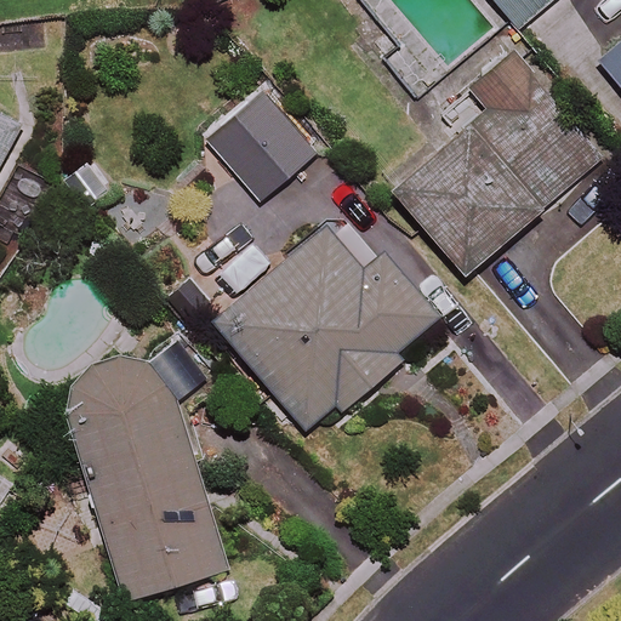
[(554,0),(494,0),(519,29),(554,0)]
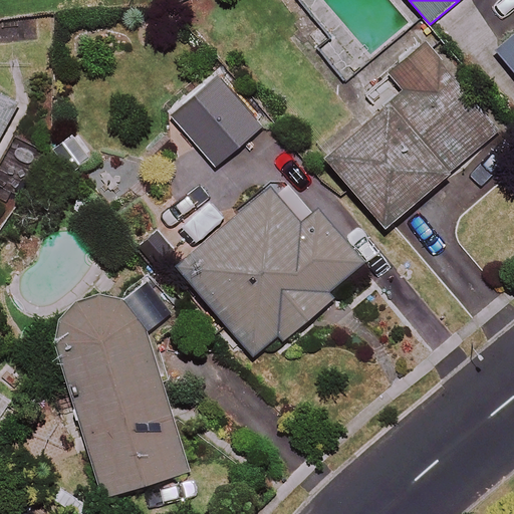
[(513,0),(473,0),(469,4),(502,45),(493,53),(513,78),(513,0)]
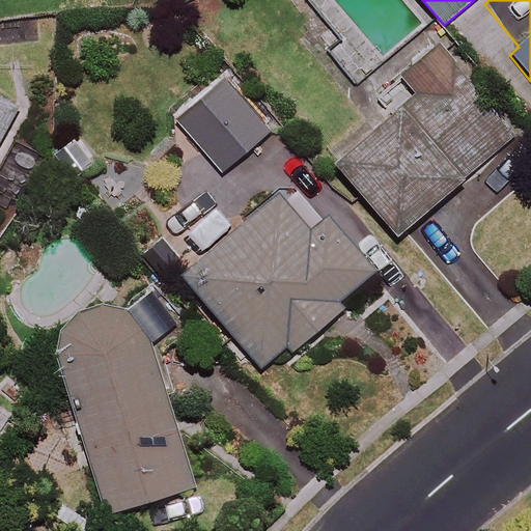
[(510,137),(449,66),(438,53),(400,85),(412,99),(336,165),(397,234),(510,137)]
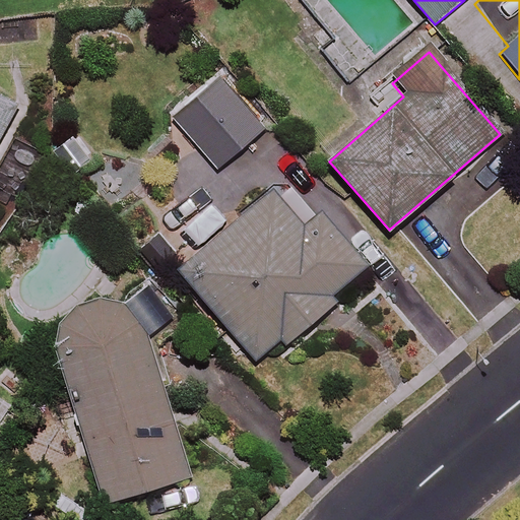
[(263,135),(219,80),(176,115),(219,170),(263,135)]
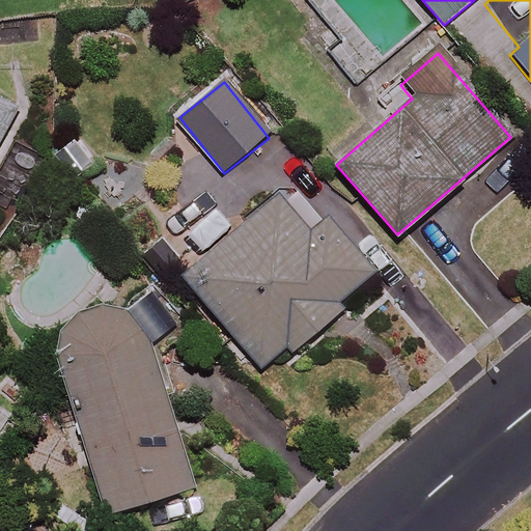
[(0,173),(14,149),(7,146),(25,113),(0,100),(0,173)]
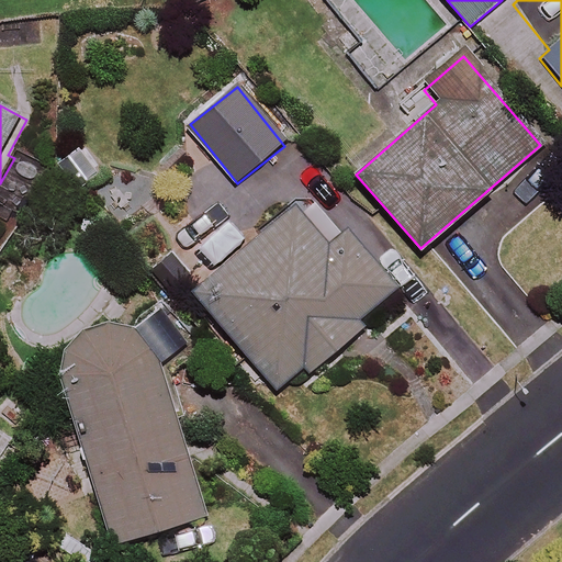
[(304,364),(310,370),(366,324),(360,317),(393,291),(346,233),(338,239),(303,197),(242,248),(223,226),(181,260),(197,278),(188,285),(274,390),(304,364)]
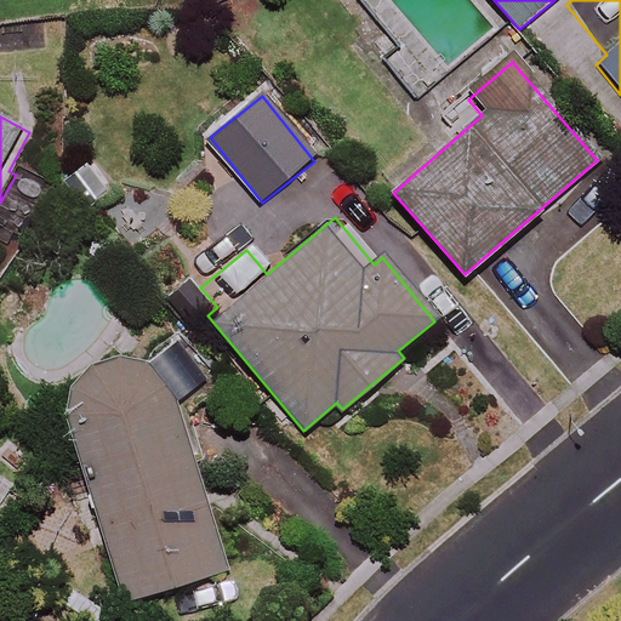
[(149,376),(141,342),(62,363),(124,600),(220,575),(166,371),(149,376)]
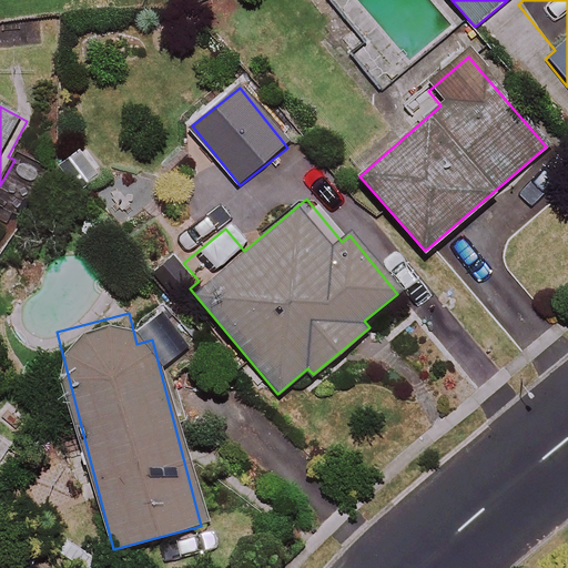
[(0,462),(12,447),(0,437),(0,462)]
